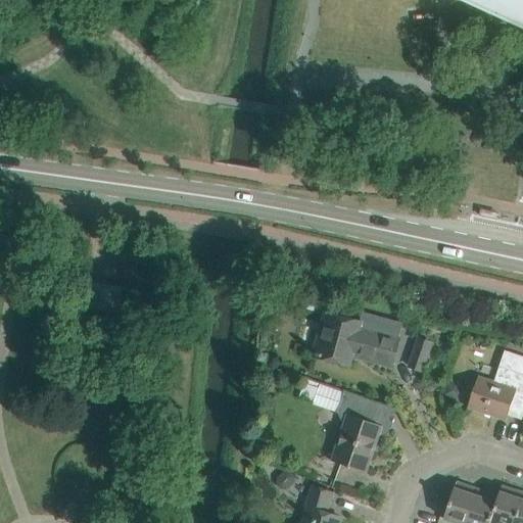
[(522,0),(468,0),(522,25),(522,0)]
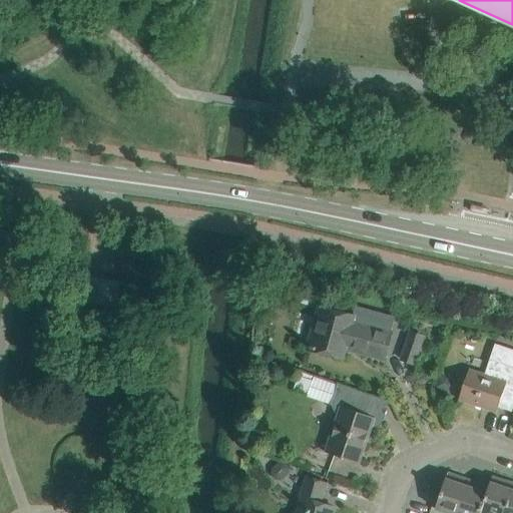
[(116,306),(119,282),(91,278),(88,302),(116,306)]
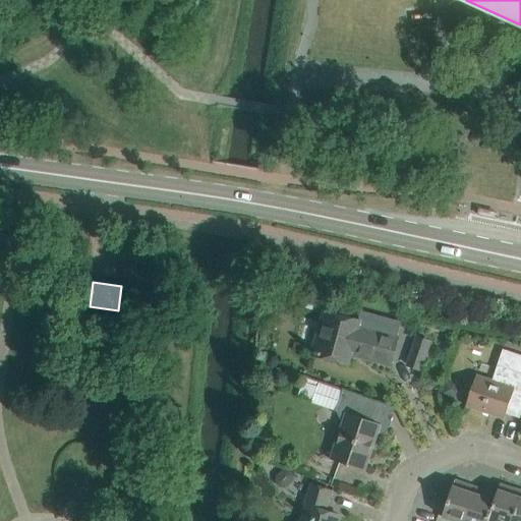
[(390,365),(397,337),(401,322),(362,310),(359,322),(324,312),(312,354),(346,363),(349,354),(390,365)]
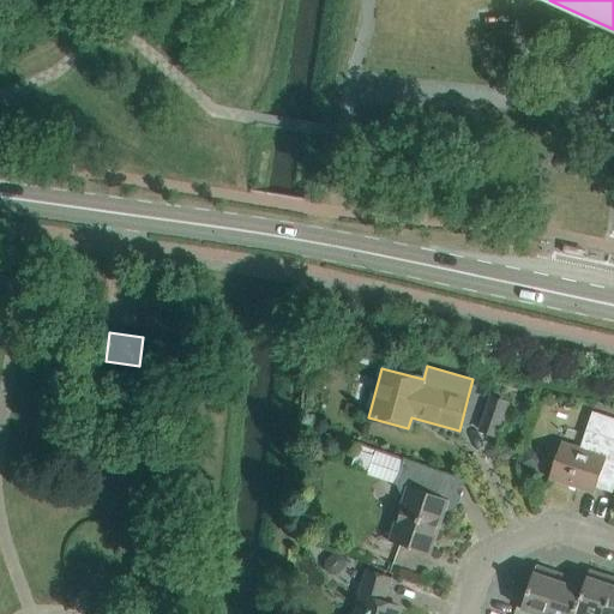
[(510,403),(492,397),(481,431),(498,437),(510,403)]
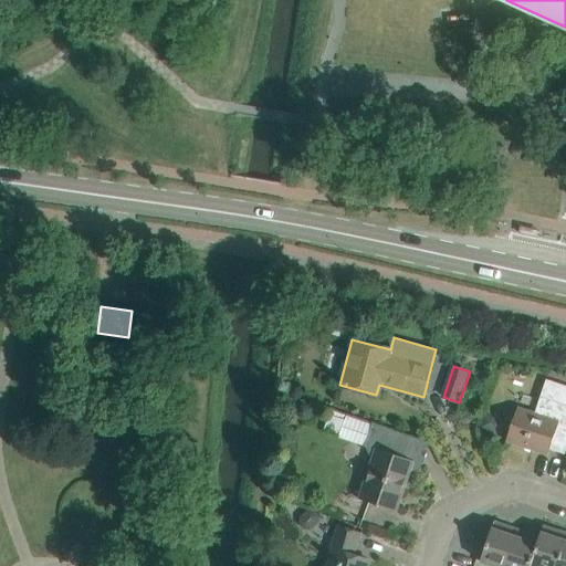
[(565,454),(565,451),(565,386),(546,379),(535,412),(517,407),(506,442),(548,456),(551,450),(565,454)]
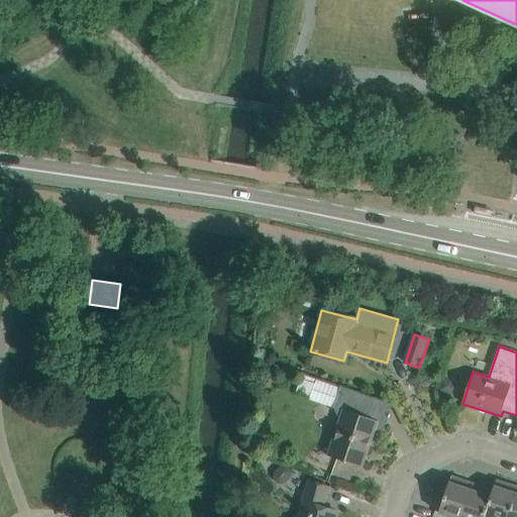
[(301,378),(296,391),(310,396),(315,383),(301,378)]
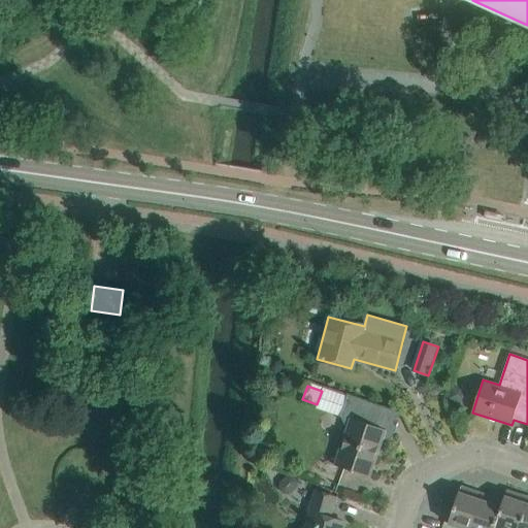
[(454,387),(449,399),(462,403),(464,397),(460,389),(454,387)]
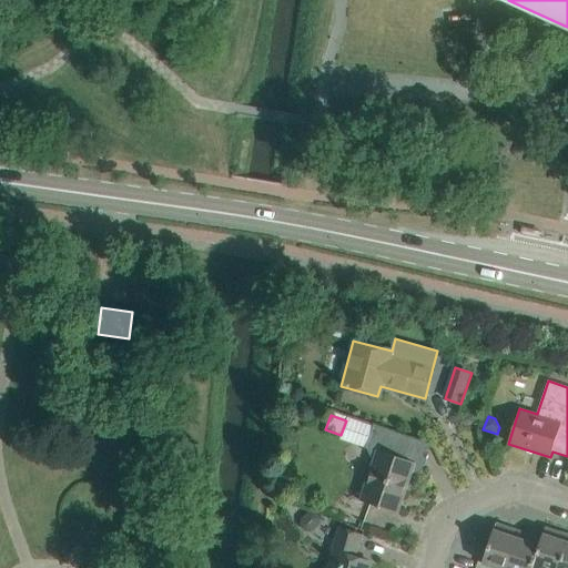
[(411,474),(404,459),(412,438),(391,430),(374,425),(366,447),(376,452),(359,500),(376,506),(397,514),(411,474)]
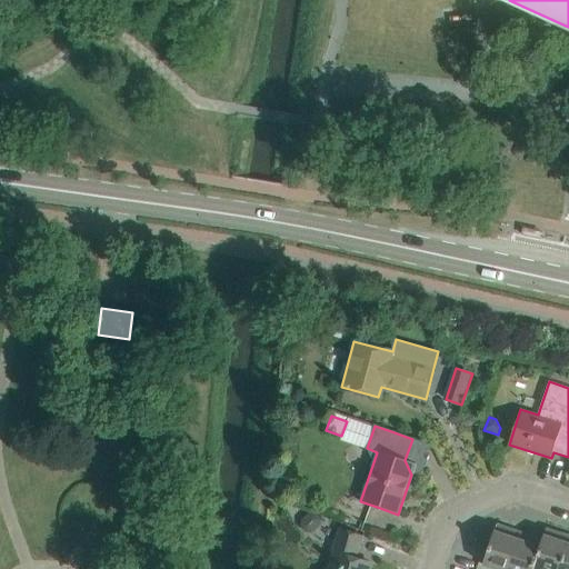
[(301,521),(301,528),(307,533),(315,533),(321,526),(321,518),(316,513),(309,513),(301,521)]
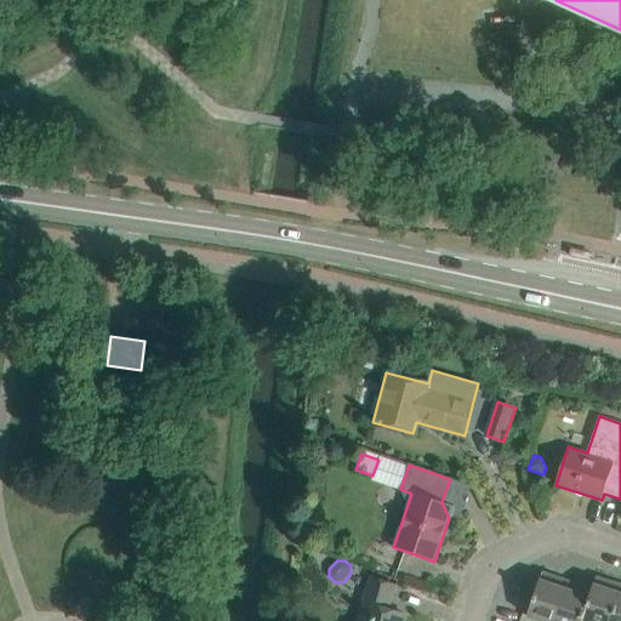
[(542,620),(554,620),(569,581),(542,571),(528,616),(542,620)]
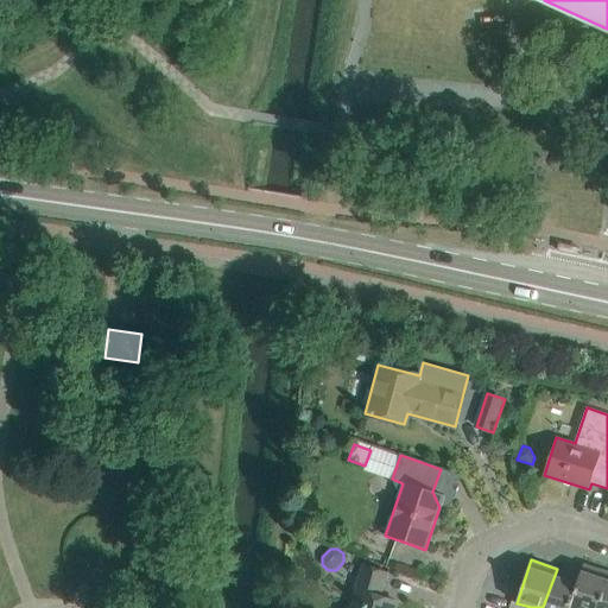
[(600,607),(607,584),(607,571),(584,564),(580,576),(577,583),(580,583),(570,607),(600,607)]
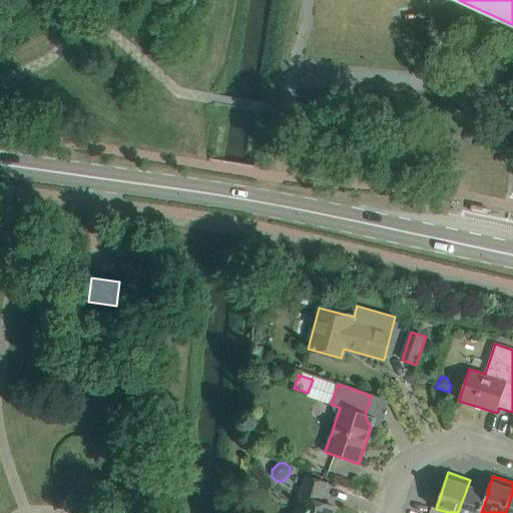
[(332,512),(334,508),(321,503),(327,484),(308,478),(302,496),(306,497),(300,512),(332,512)]
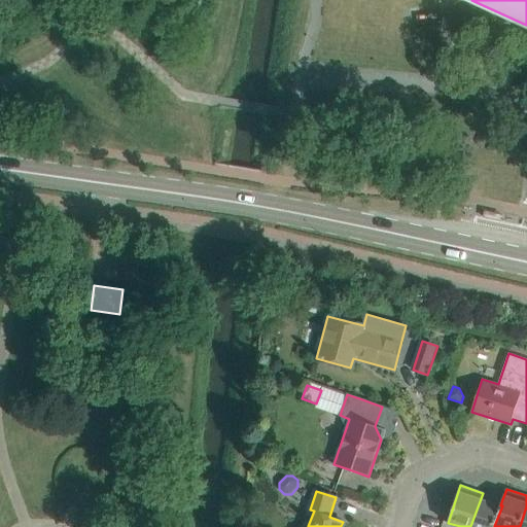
[(494,526),(502,505),(500,505),(502,499),(483,493),(470,526),(494,526)]
